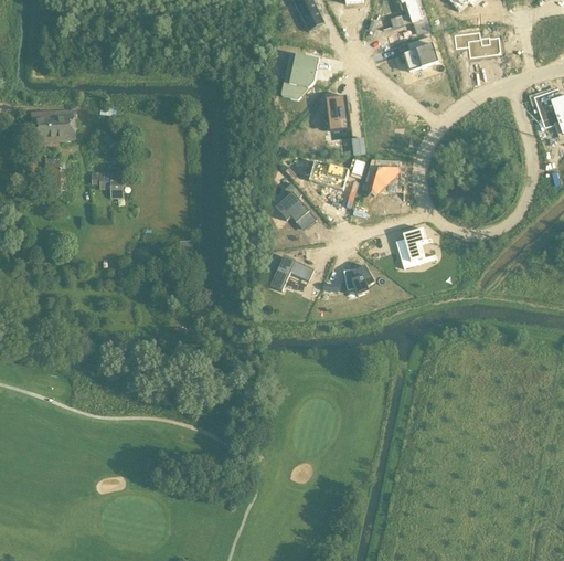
[(294,0),(295,3),(308,29),(321,22),(325,21),(321,13),(314,0),(294,0)]
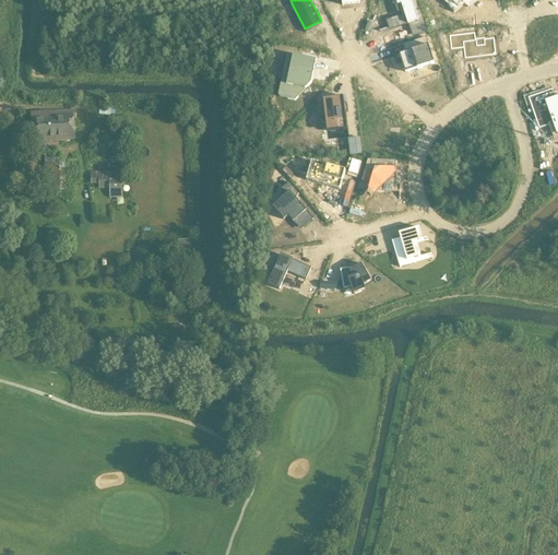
[(386,16),(384,16),(388,25),(406,19),(407,21),(423,15),(420,15),(419,11),(420,10),(419,6),(415,7),(413,0),(398,0),(401,10),(400,10),(401,11),(401,12),(387,18),(386,16)]
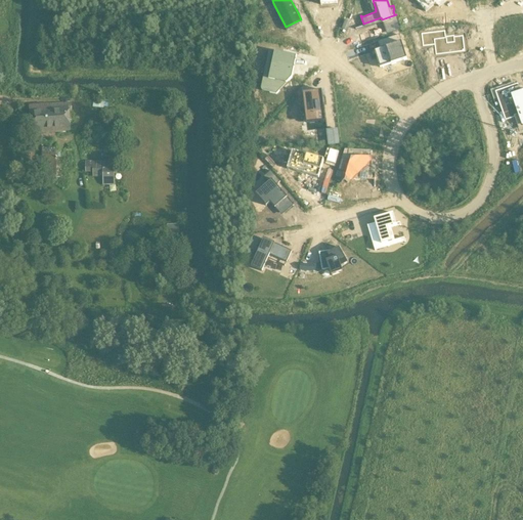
[(418,0),(425,8),(434,0),(438,3),(441,0),(418,0)]
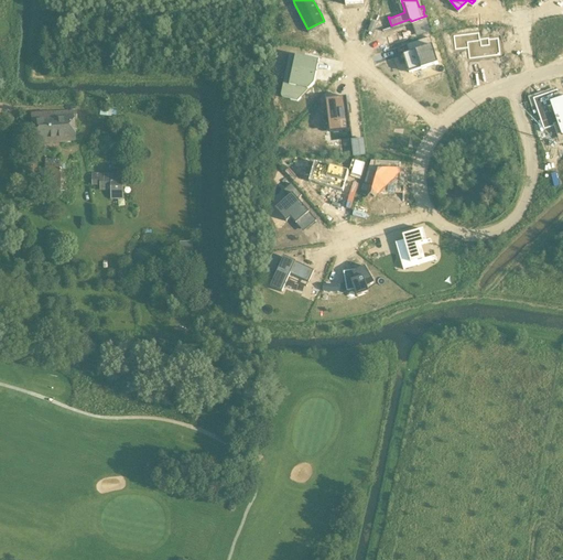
[(478,29),(452,32),(454,46),(466,44),(467,55),(497,52),(499,51),(499,50),(497,33),(488,34),(488,33),(478,34),(478,29)]
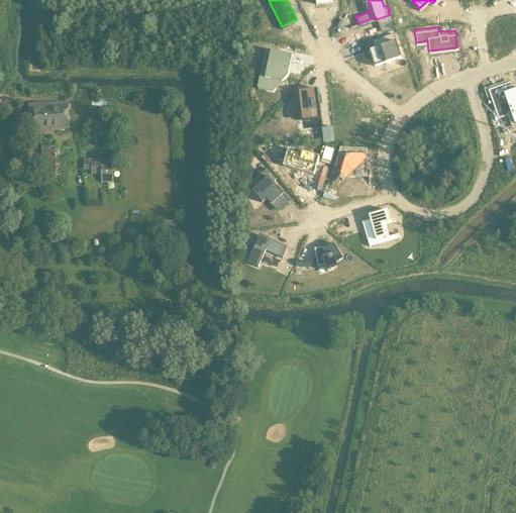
[(374,45),(369,46),(374,64),(400,56),(393,30),(372,37),(374,45)]
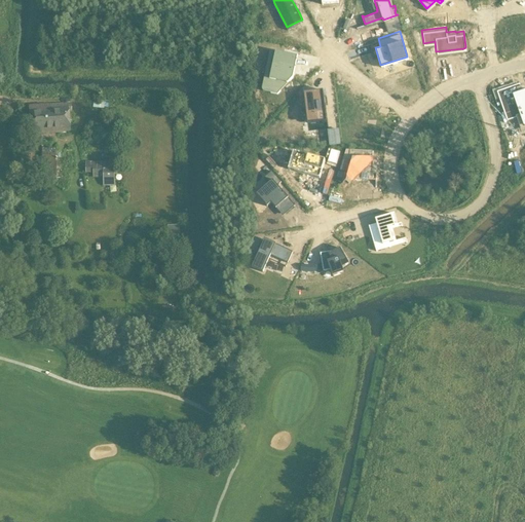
[(266,61),(265,63),(271,64),(266,87),(270,88),(269,89),(276,90),(292,75),(292,74),(293,71),(296,52),(284,50),(269,46),(268,48),(269,48),(266,61)]
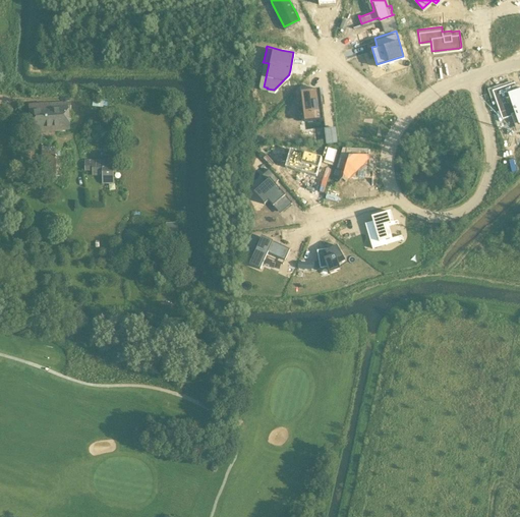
[(493,88),(492,88),(493,93),(494,93),(496,98),(499,97),(500,100),(503,109),(513,105),(515,112),(514,112),(515,117),(517,121),(518,122),(519,122),(519,88),(519,87),(519,85),(518,85),(518,87),(516,88),(512,89),(510,82),(493,89),(493,88)]
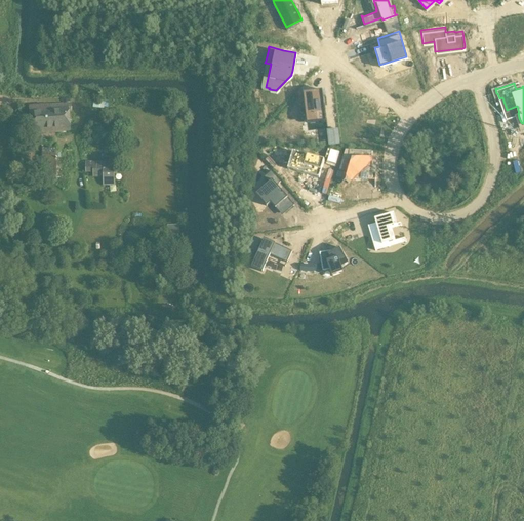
[(317,87),(301,89),(303,97),(306,120),(309,120),(325,118),(323,101),(325,101),(324,93),(322,93),(321,87),(318,87),(318,86),(317,86),(317,87)]
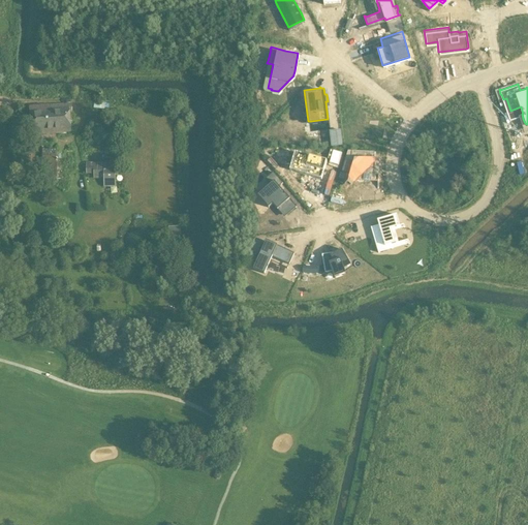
[(28,102),(30,131),(69,128),(67,100),(28,102)]
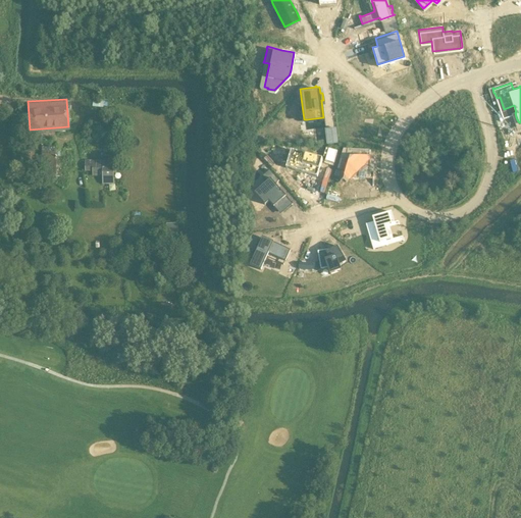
[(328,134),(325,134),(326,141),(336,140),(334,124),(327,125),(328,134)]
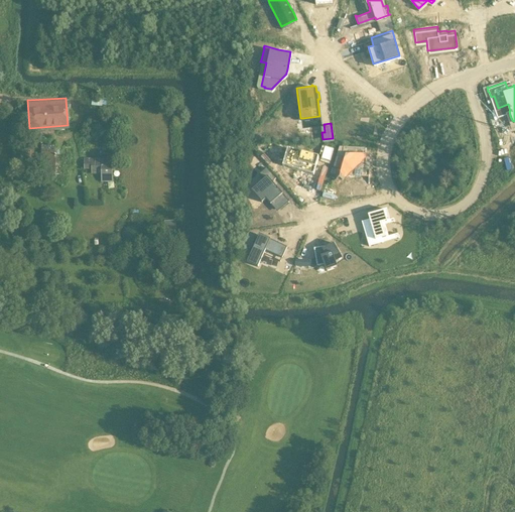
[(102,139),(102,151),(115,151),(114,139),(102,139)]
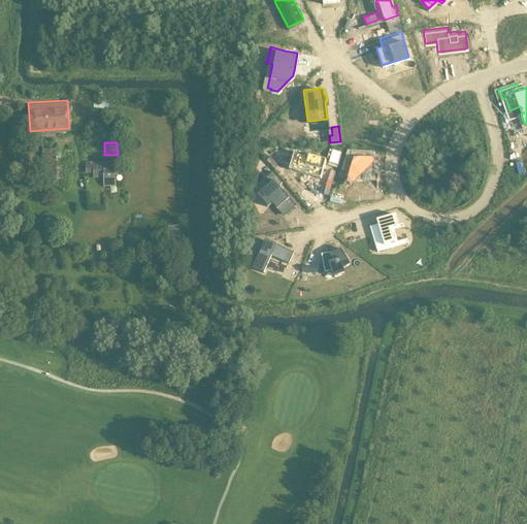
[(41,145),(41,158),(40,175),(56,175),(57,159),(54,159),(55,145),(41,145)]
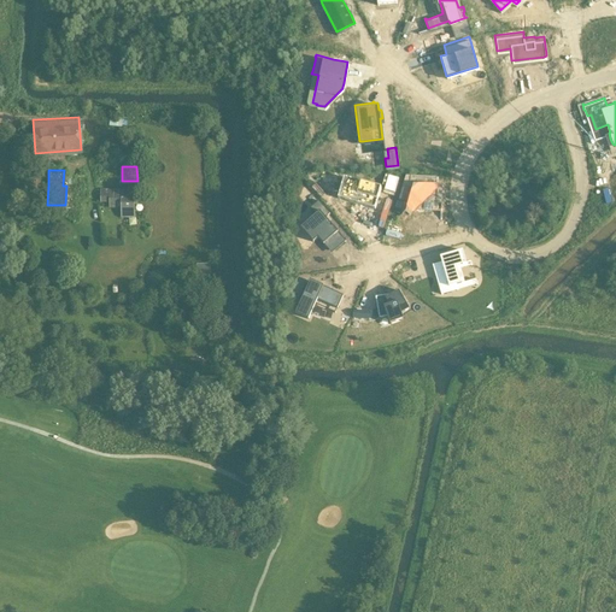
[(387,171),(383,186),(393,189),(398,175),(387,171)]
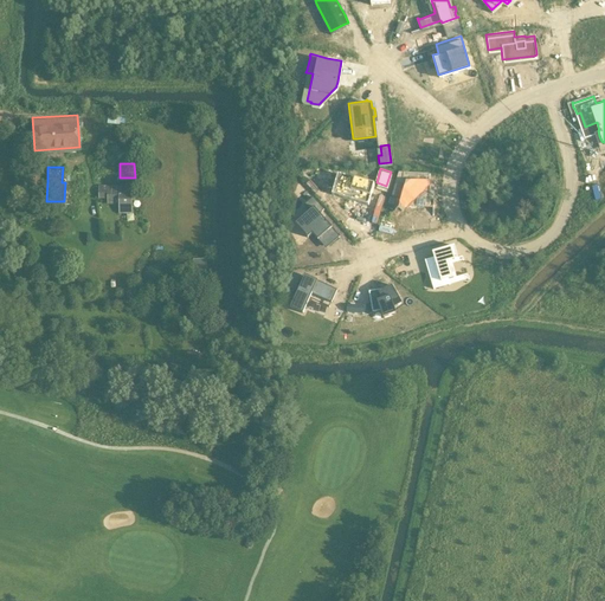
[(405,180),(394,217),(407,202),(414,204),(417,193),(432,194),(433,178),(427,178),(427,169),(398,168),(394,180),(405,180)]
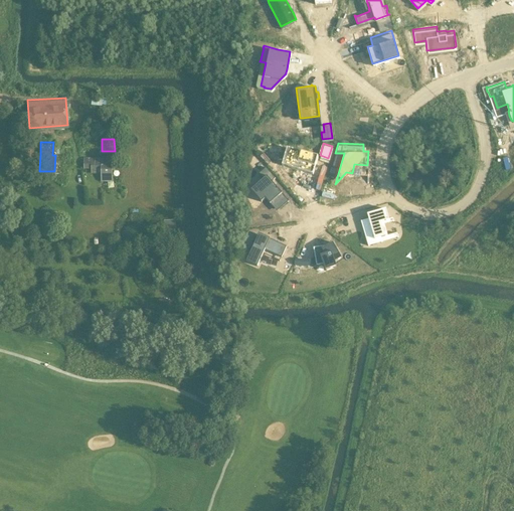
[(286,145),(281,162),(312,171),(317,154),(286,145)]
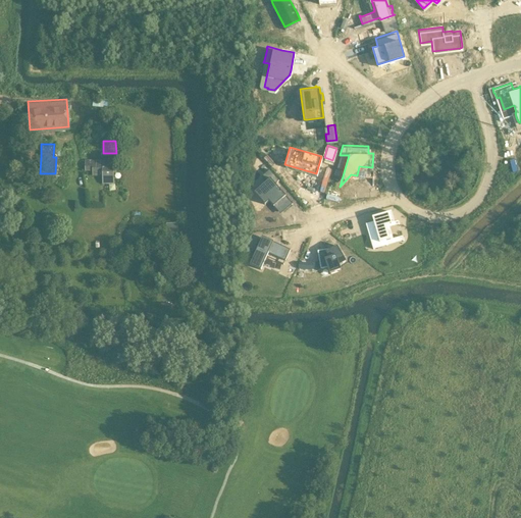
[(85,156),(84,166),(92,166),(91,171),(101,171),(101,179),(112,179),(113,156),(85,156)]
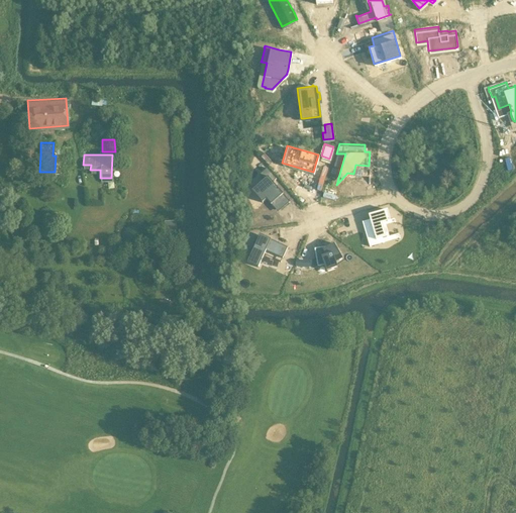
[(264,177),(250,187),(262,199),(266,196),(275,206),(278,203),(280,205),(288,199),(288,200),(289,199),(272,179),(276,176),(266,165),(259,171),(264,177)]
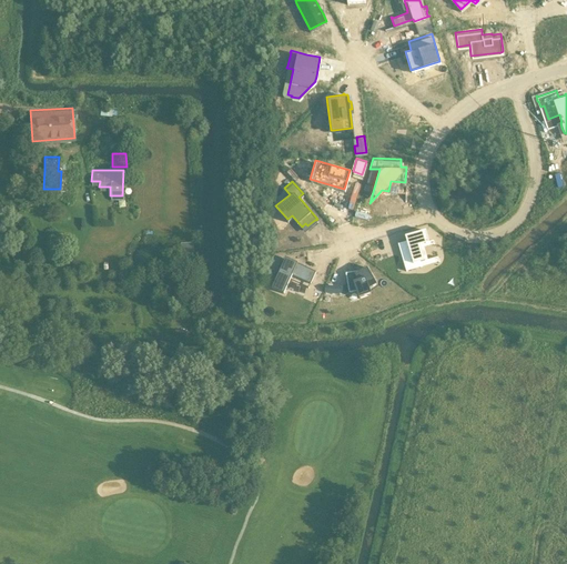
[(397,240),(397,241),(405,268),(406,268),(405,263),(424,258),(419,242),(428,239),(428,238),(425,227),(404,233),(406,238),(406,241),(398,243),(397,240)]
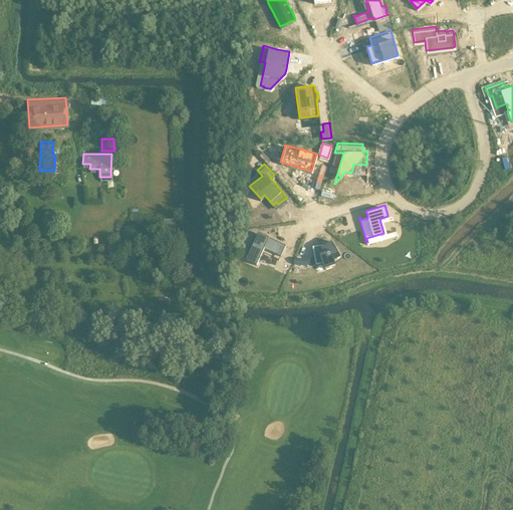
[(249,244),(254,232),(247,228),(241,240),(249,244)]
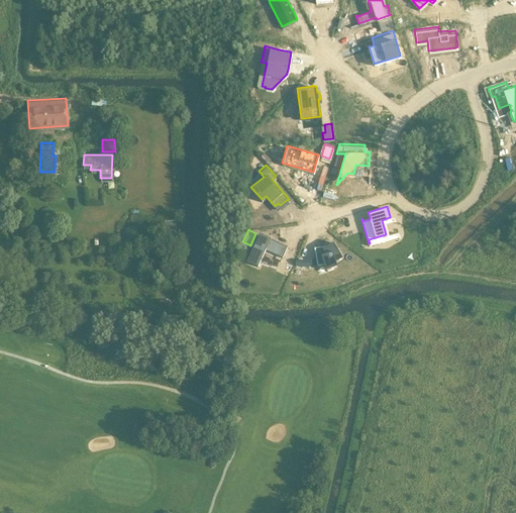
[(259,231),(246,259),(247,260),(256,264),(258,264),(264,251),(265,247),(282,254),(287,244),(259,231)]
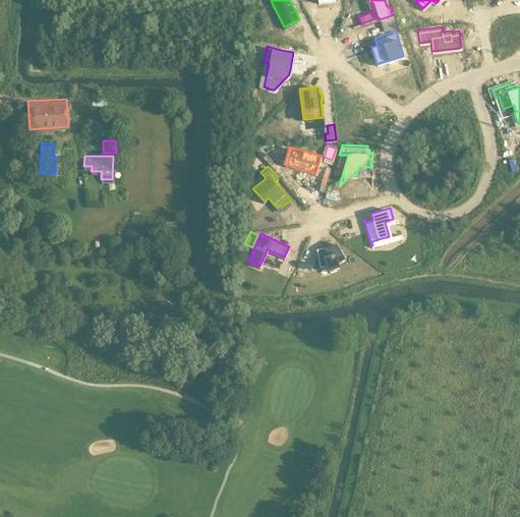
[(327,245),(316,247),(320,266),(326,264),(329,271),(340,267),(338,262),(345,257),(343,254),(336,242),(327,247),(327,245)]
